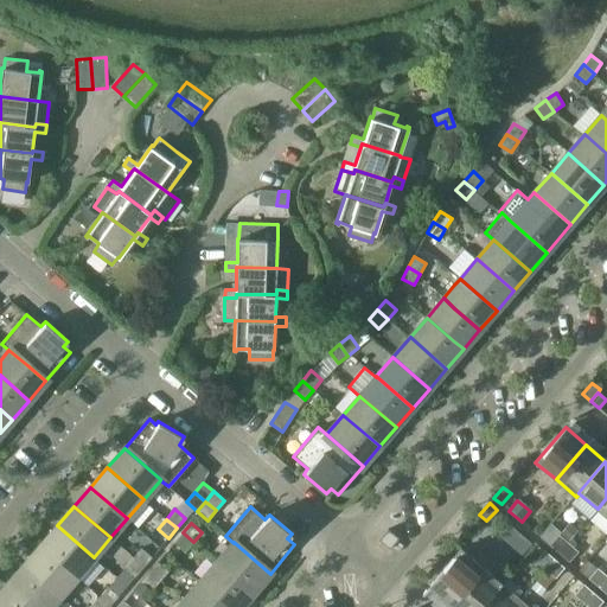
[(558,535),(567,542),(577,530),(568,523),(561,531),(558,535)]
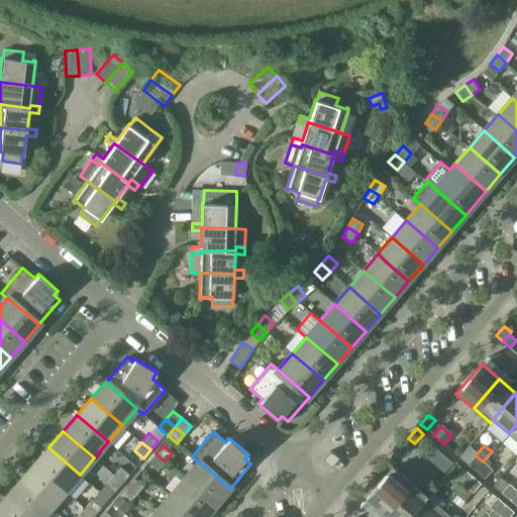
[(48,447),(34,464),(66,491),(80,475),(48,447)]
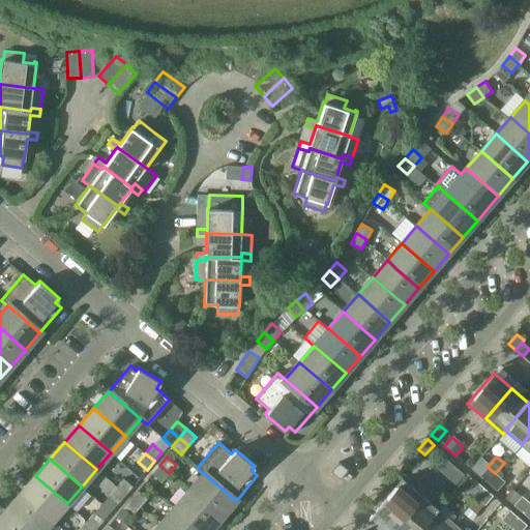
[(495,473),(488,467),(478,459),(471,468),(488,483),(496,474),(495,473)]
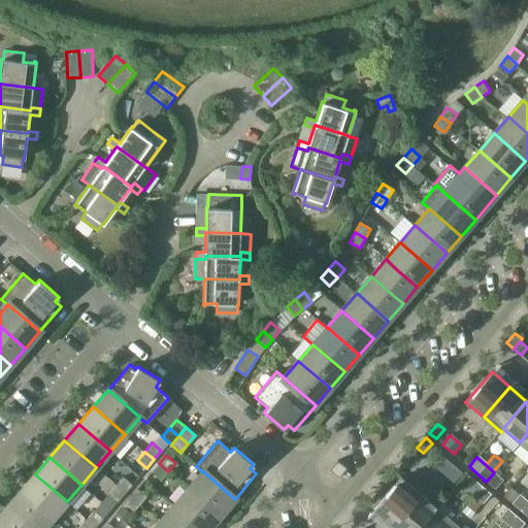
[(347,468),(337,460),(329,469),(338,477),(347,468)]
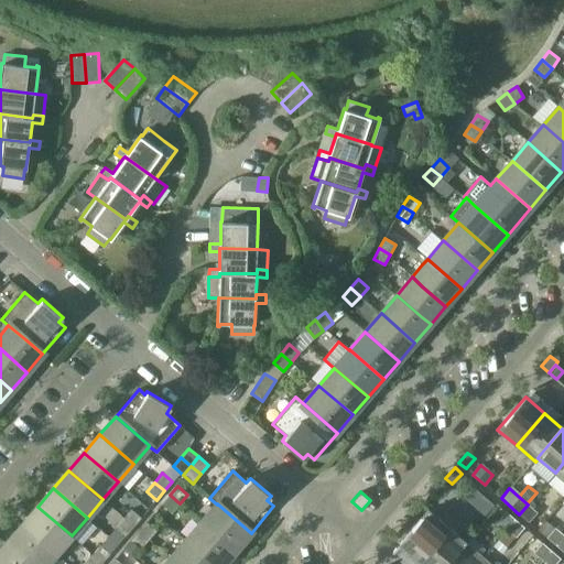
[(172,512),(180,503),(170,495),(162,505),(172,512)]
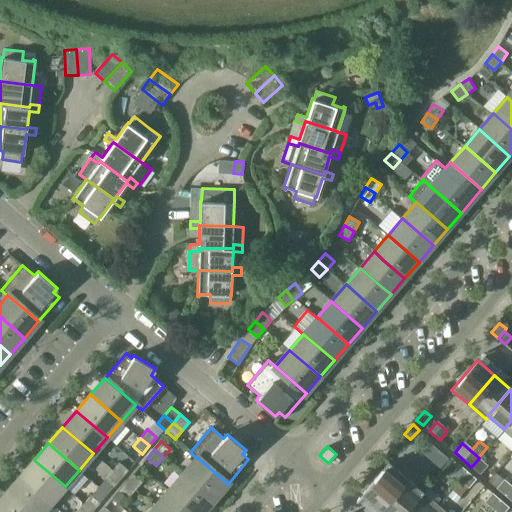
[(431,459),(439,466),(447,456),(439,449),(431,459)]
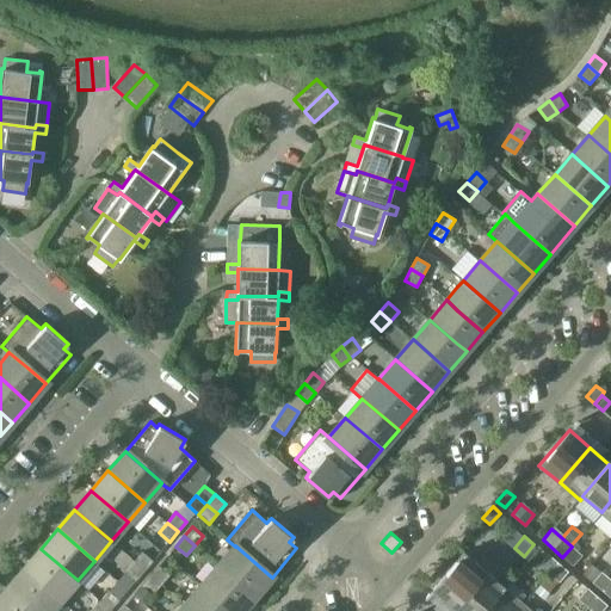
[(235,545),(235,547),(218,566),(255,597),(272,578),(235,545)]
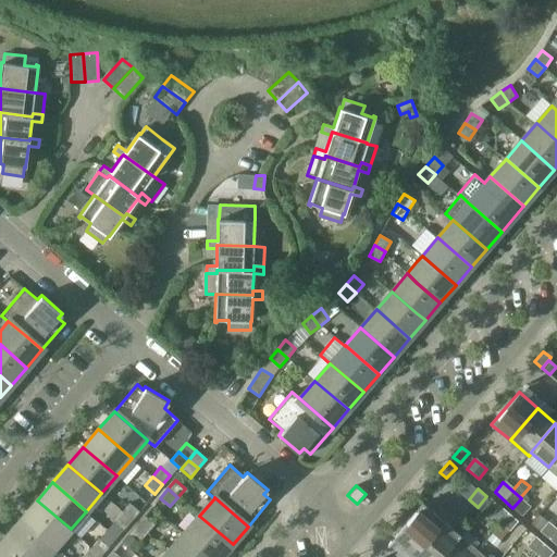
[(530,506),(521,498),(512,508),(522,516),(530,506)]
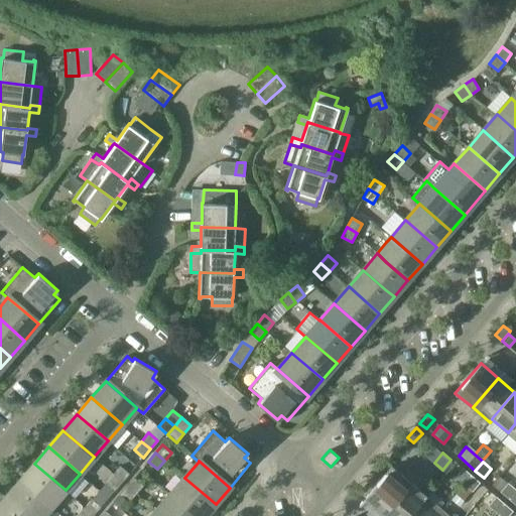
[(34,464),(20,480),(51,507),(66,490),(34,464)]
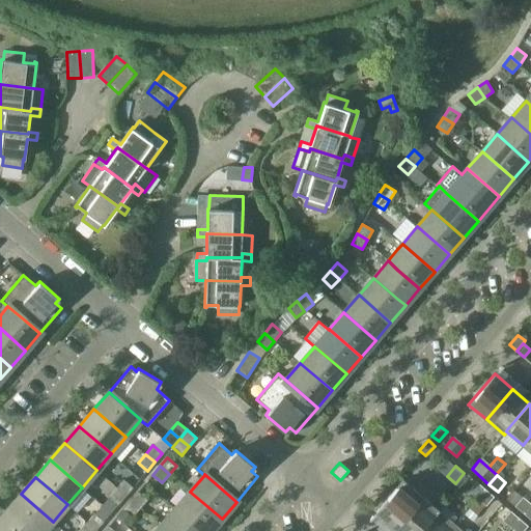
[(133,487),(123,479),(116,488),(126,496),(133,487)]
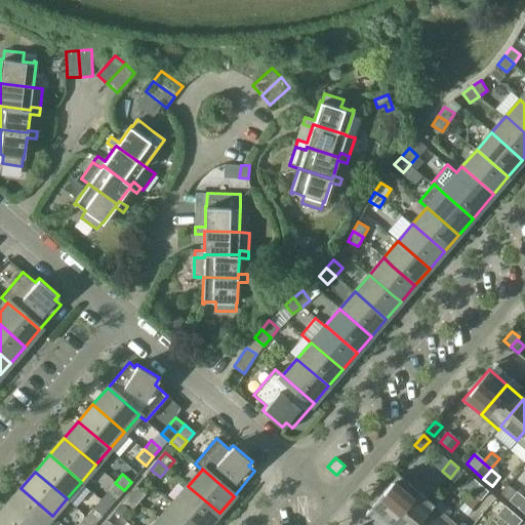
[(371,505),(390,520),(416,489),(399,474),(371,505)]
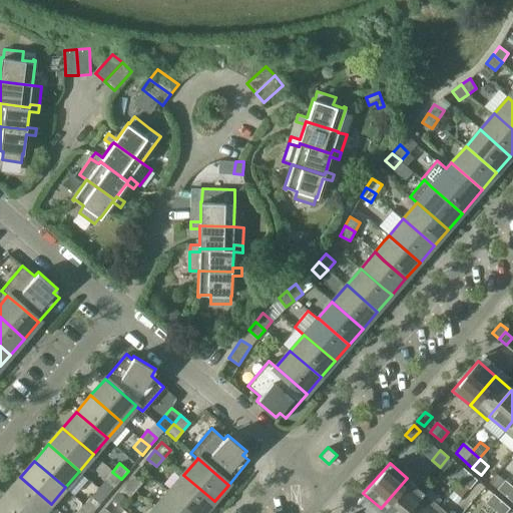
[(461,482),(468,473),(460,466),(453,474),(461,482)]
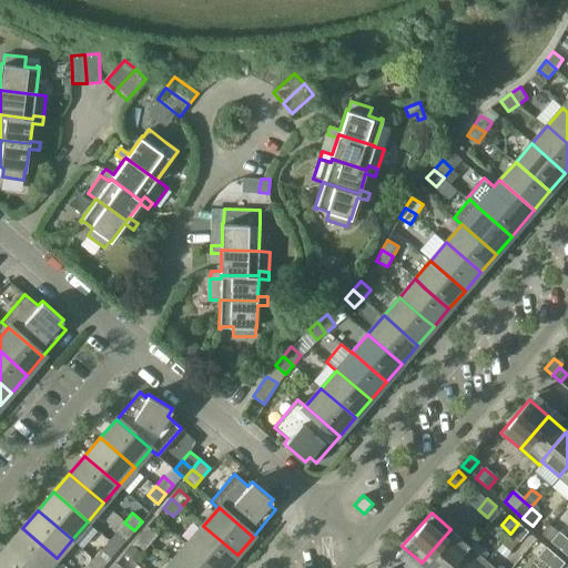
[(127,539),(134,530),(124,523),(117,531),(127,539)]
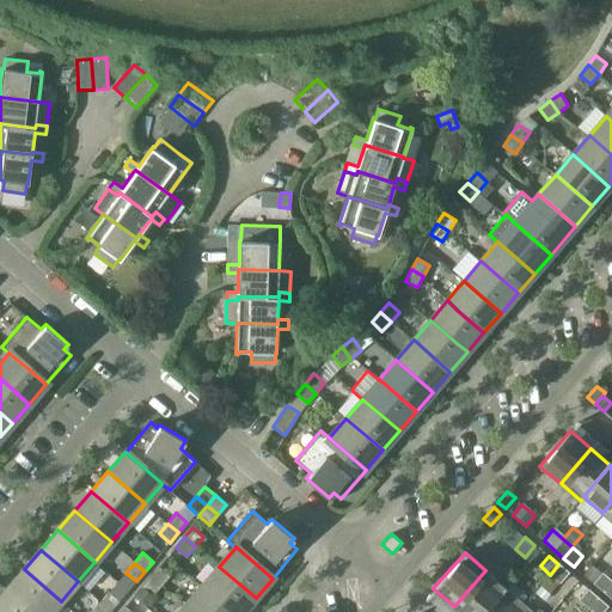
[(558,564),(550,575),(560,582),(569,573),(558,564)]
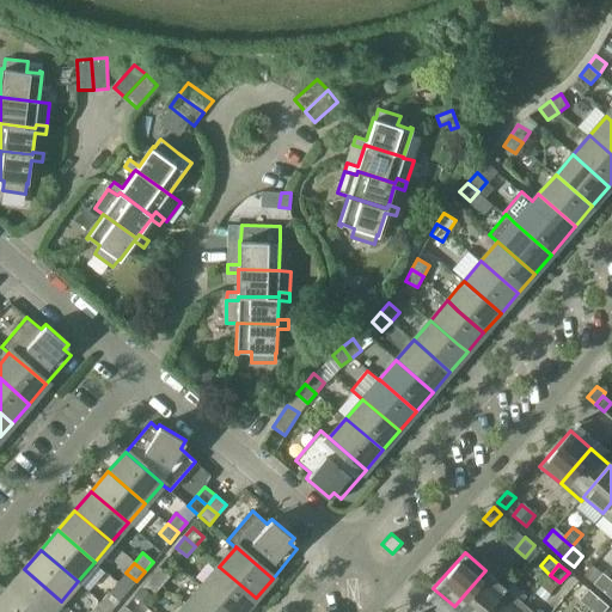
[(159,567),(151,576),(161,586),(170,576),(159,567)]
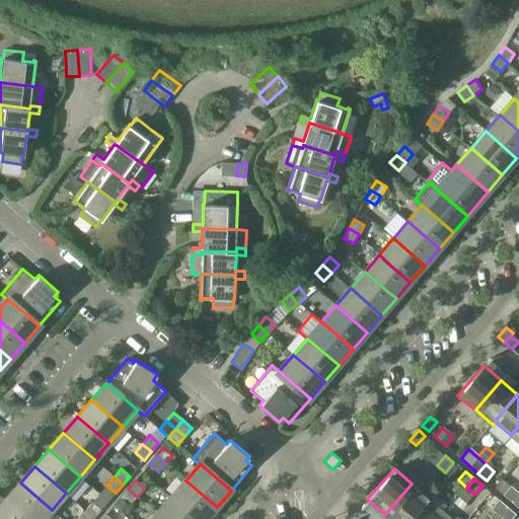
[(186,480),(171,497),(197,518),(206,518),(217,507),(186,480)]
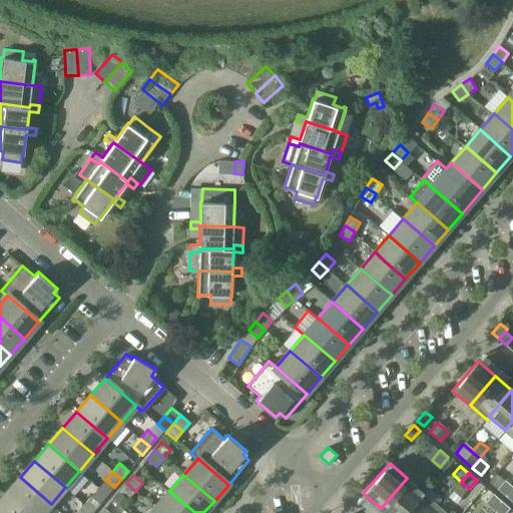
[(20,477),(6,494),(28,512),(42,512),(51,504),(20,477)]
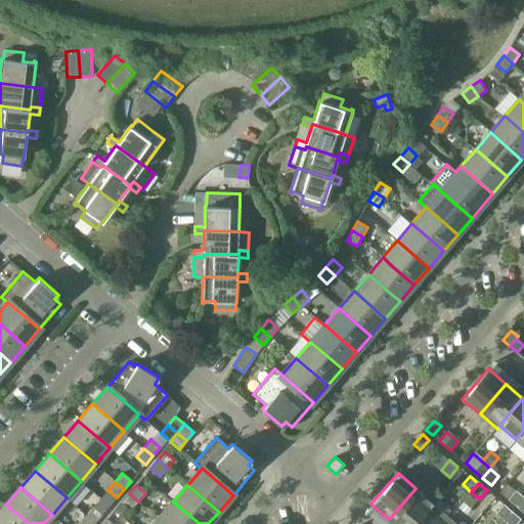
[(416,488),(389,519),(394,523),(413,523),(432,503),(416,488)]
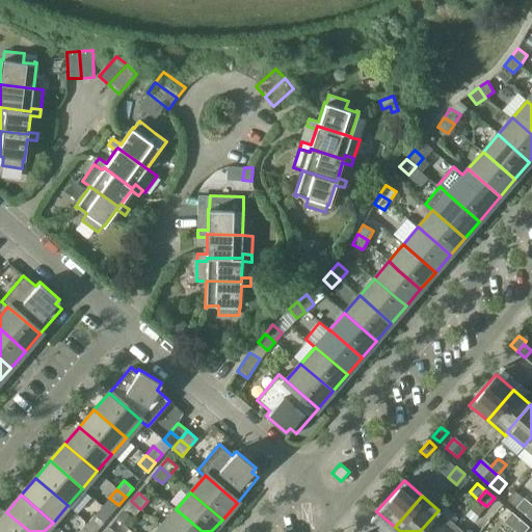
[(515,507),(524,513),(531,505),(524,498),(515,507)]
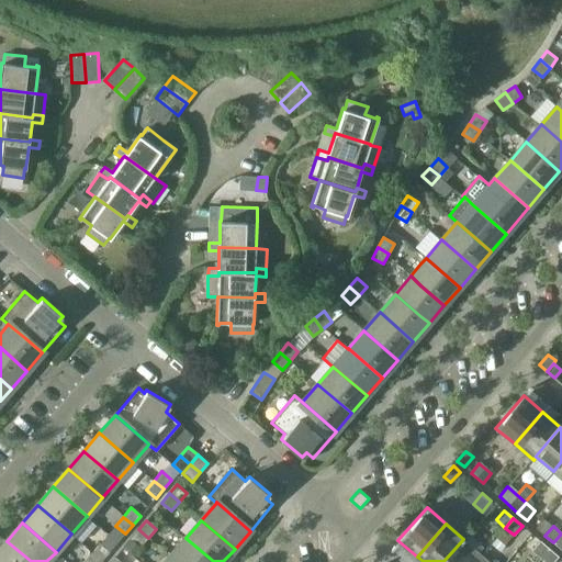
[(141,547),(148,538),(138,529),(131,538),(130,538),(123,547),(134,557),(142,548),(141,547)]
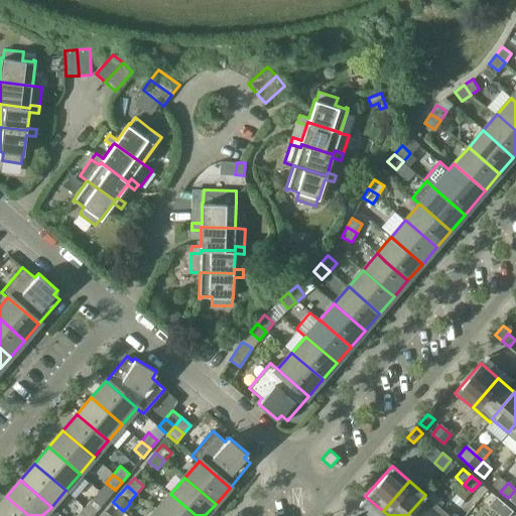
[(162,515),(196,515),(170,494),(156,510),(162,515)]
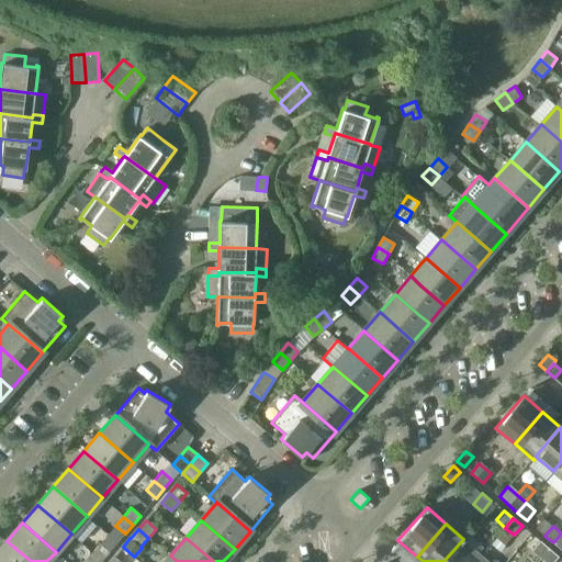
[(499,551),(505,546),(496,538),(492,543),(499,551)]
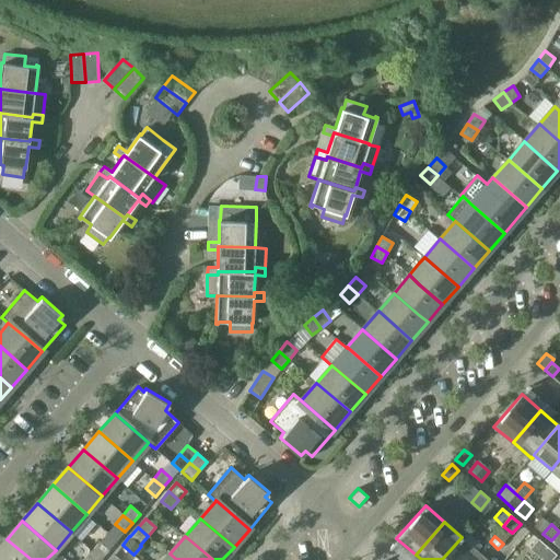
[(462,537),(442,559),(473,559),(480,552),(462,537)]
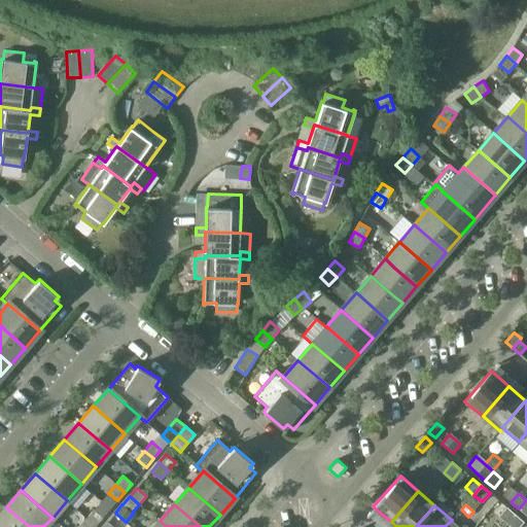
[(499,517),(508,524),(516,516),(506,506),(499,517)]
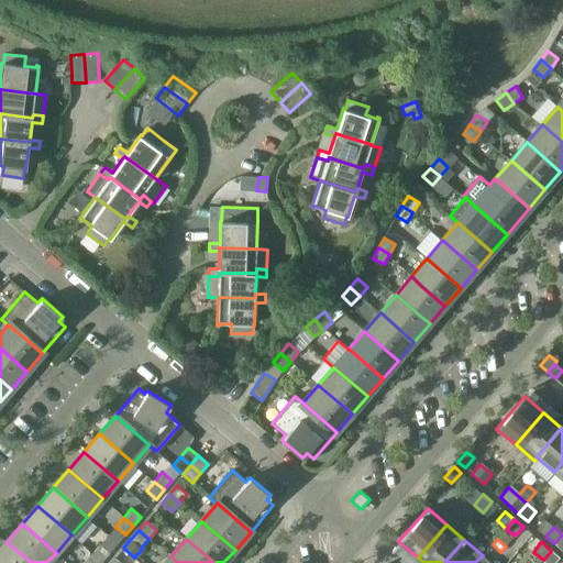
[(31,562),(7,542),(0,549),(0,562),(31,562)]
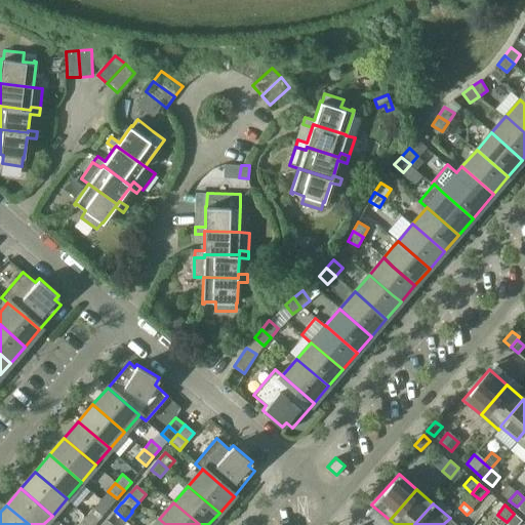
[(103,516),(93,508),(86,516),(95,524),(103,516)]
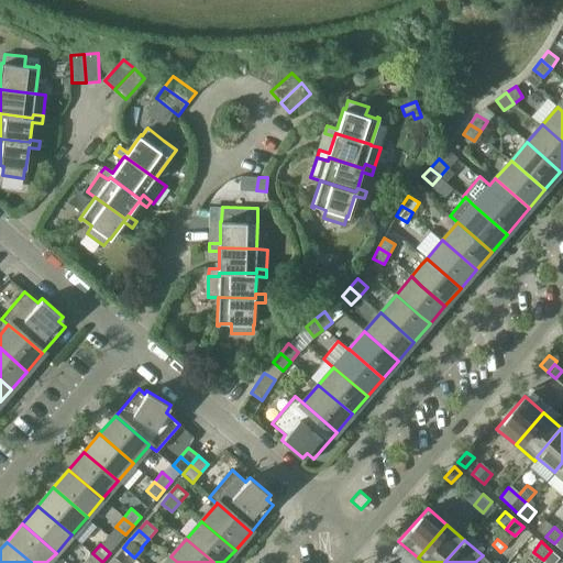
[(553,562),(559,558),(551,551),(543,560),(545,562),(553,562)]
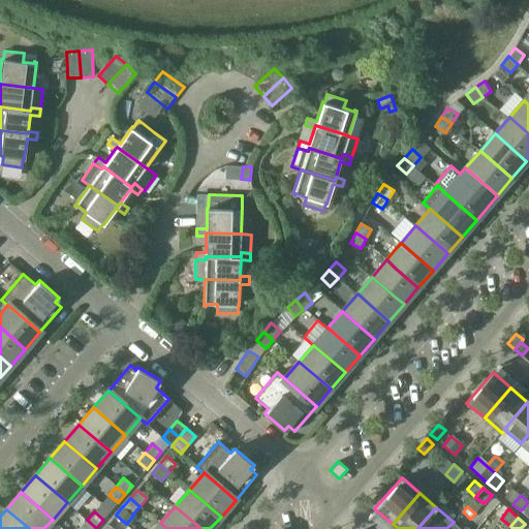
[(79,528),(94,528),(96,528),(87,520),(80,528),(79,528)]
